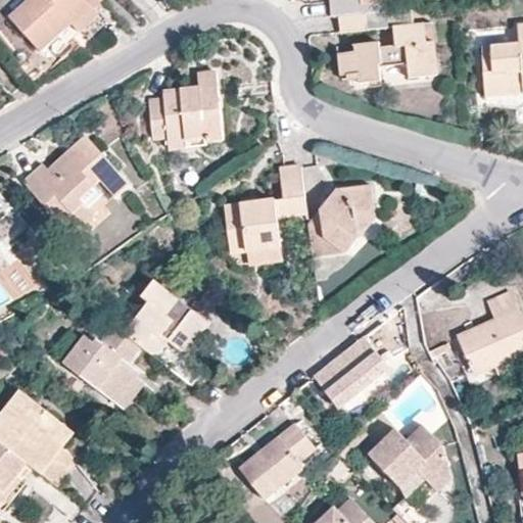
[(93,7),(101,0),(24,0),(7,15),(40,52),(66,30),(61,22),(66,17),(73,25),(93,7)]
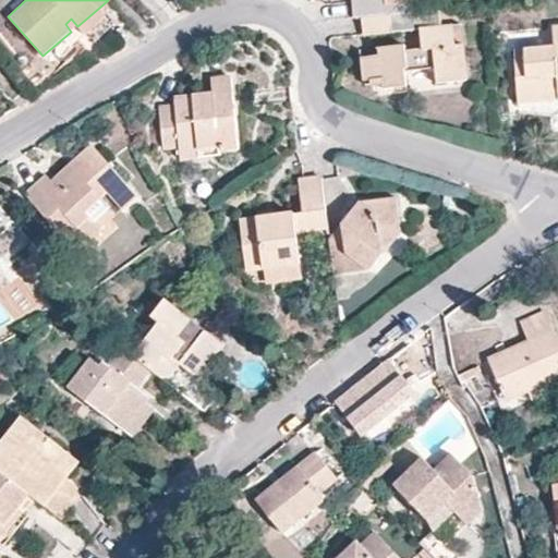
[(351,0),(353,16),(360,16),(405,12),(405,2),(409,1),(408,0),(351,0)]
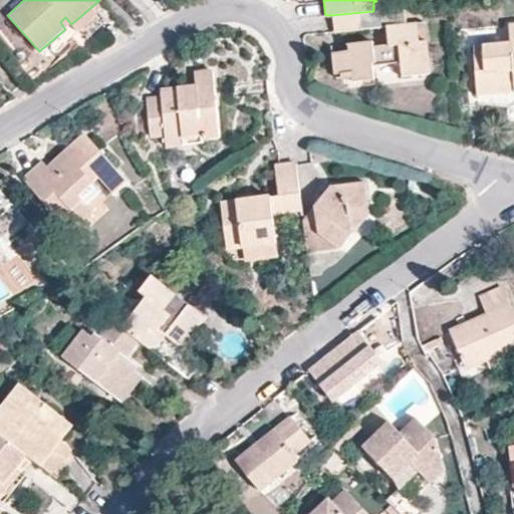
[(97,14),(91,7),(71,24),(78,31),(97,14)]
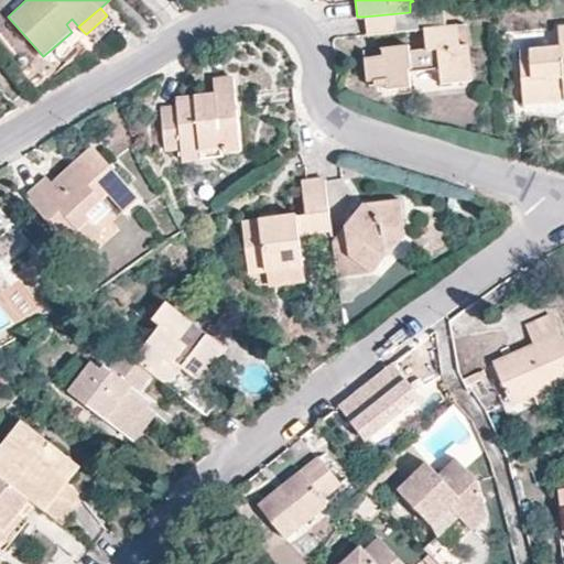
[(446,24),(444,9),(410,12),(364,17),(366,34),(422,28),(425,49),(410,52),(409,43),(381,46),(382,56),(364,58),(366,80),(375,79),(386,78),(386,85),(386,89),(411,86),(410,71),(438,67),(440,83),(472,79),(468,44),(461,44),(458,24),(446,24)]
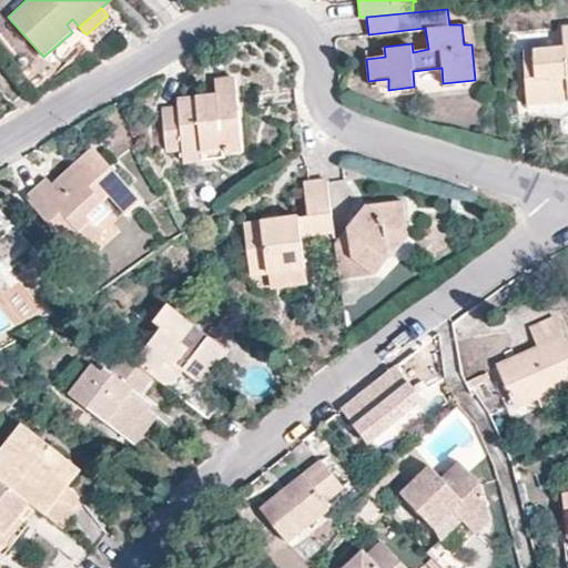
[(67,24),(72,32),(79,27),(72,19),(67,24)]
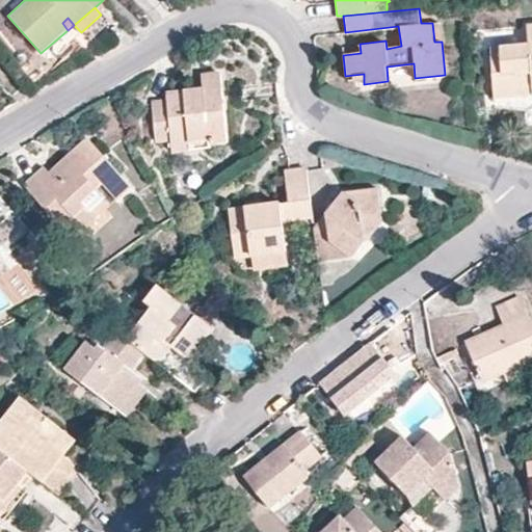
[(529,42),(489,45),(495,105),(531,100),(531,23),(527,24),(529,42)]
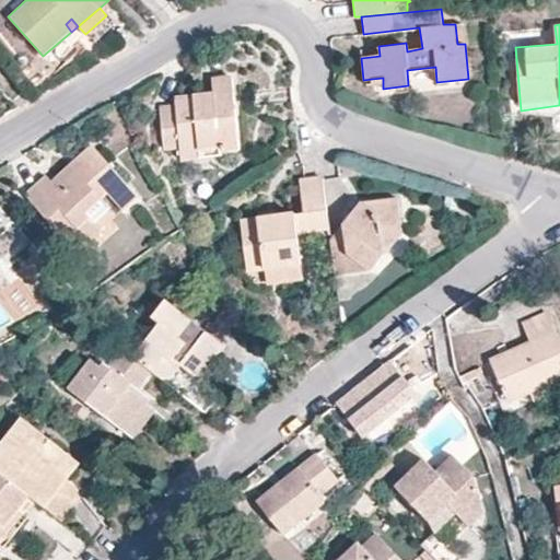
[(213,79),(213,90),(216,93),(216,102),(207,103),(206,95),(175,98),(175,106),(159,107),(162,150),(178,149),(179,153),(221,150),(221,154),(240,153),(232,78),(213,79)]
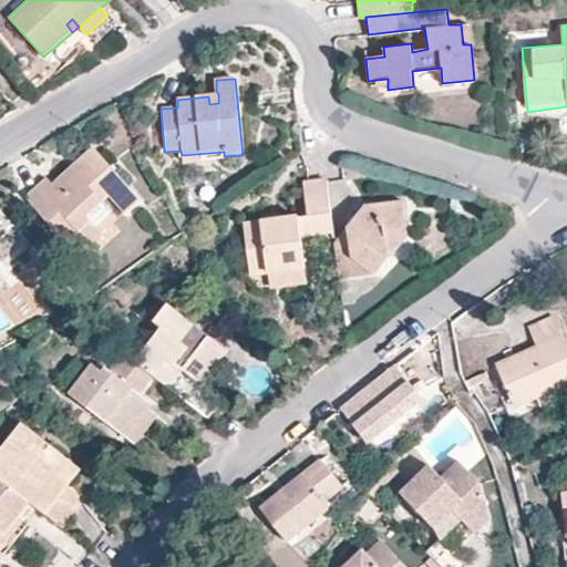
[(218,94),(216,91),(207,91),(208,96),(209,104),(218,103),(218,94)]
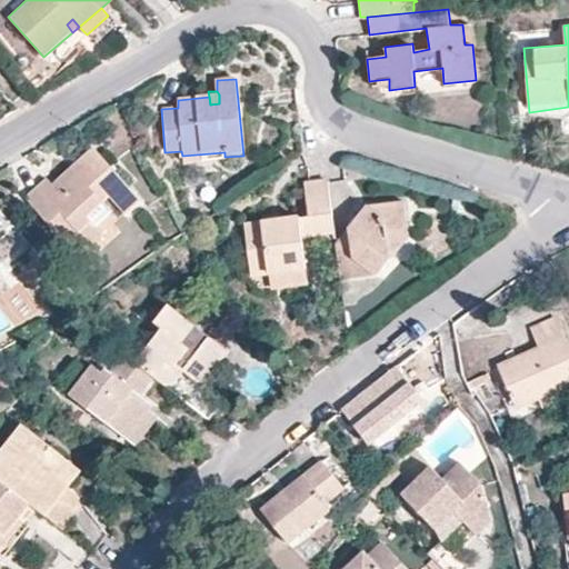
[(56,191),(51,186),(46,180),(23,200),(71,255),(85,242),(77,233),(91,221),(96,225),(109,212),(103,205),(109,198),(125,216),(141,201),(93,148),(78,162),(86,171),(78,178),(76,173),(56,191)]
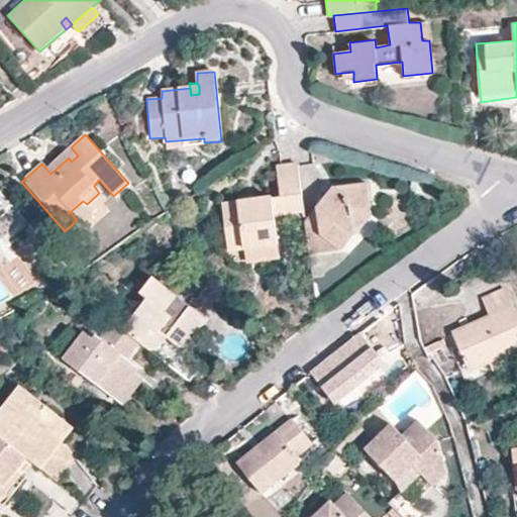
[(204,146),(204,142),(204,138),(166,141),(167,149),(204,146)]
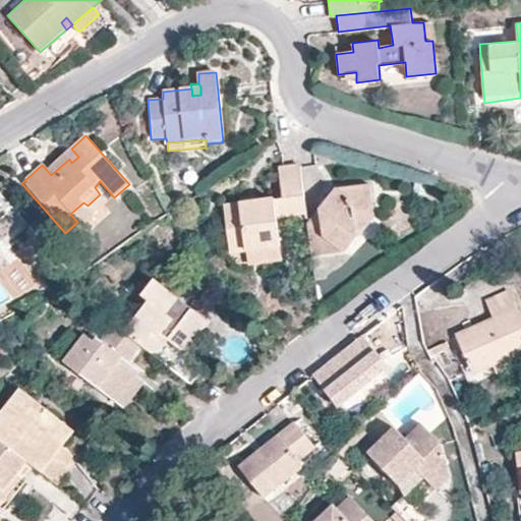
[(71,149),(47,170),(51,175),(69,159),(71,163),(78,157),(71,149)]
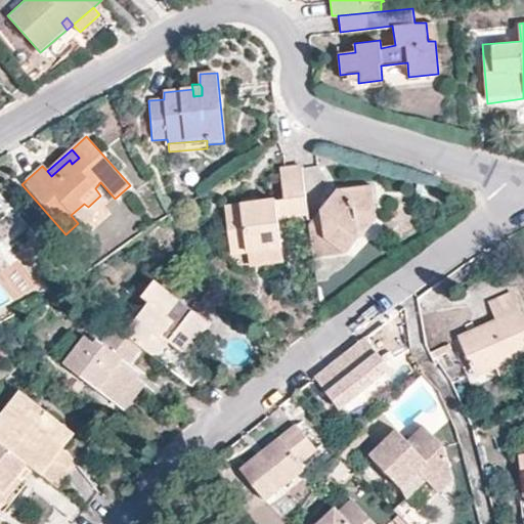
[(307,214),(302,166),(279,168),(282,199),(224,207),(230,255),(247,253),(248,266),(281,261),(277,218),(307,214)]
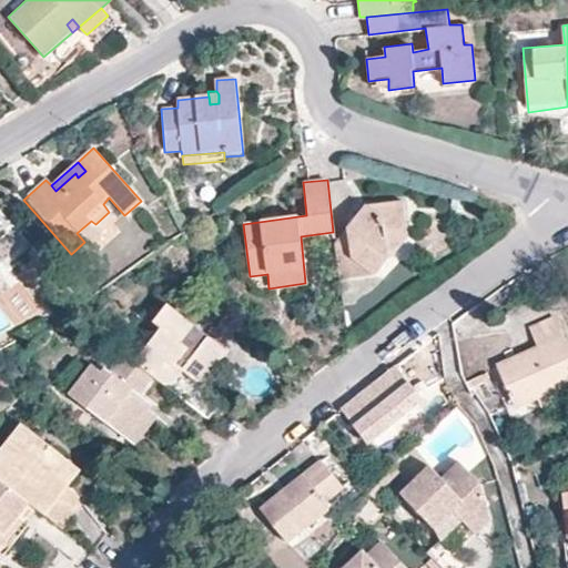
[(335,244),(341,282),(376,276),(373,257),(387,241),(408,239),(402,201),(365,205),(347,229),(348,243),(335,244)]
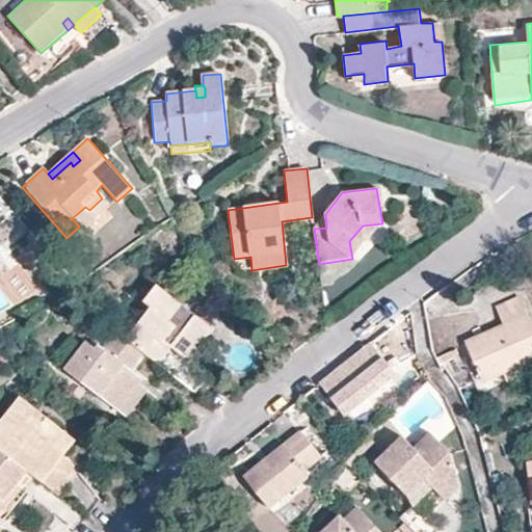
[(72,218),(79,227),(84,232),(98,221),(89,210),(85,207),(72,218)]
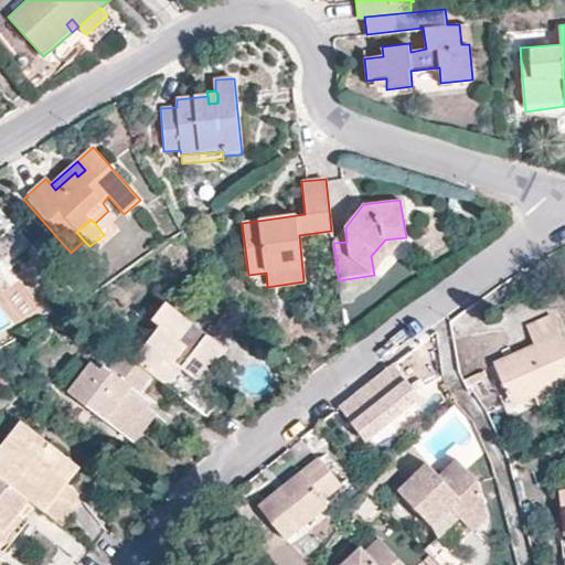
[(345,227),(333,243),(347,242),(345,227)]
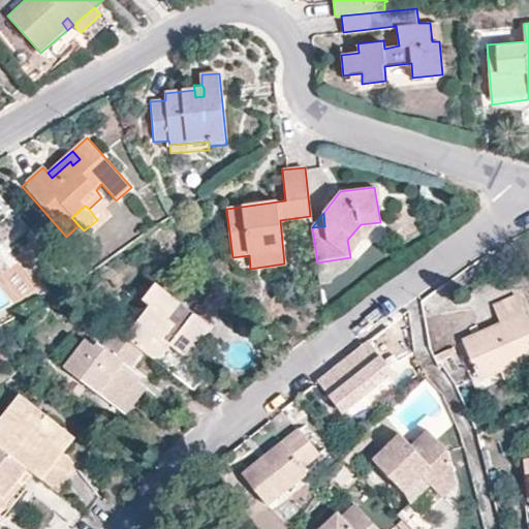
[(347,240),(350,257),(380,222),(361,224),(347,240)]
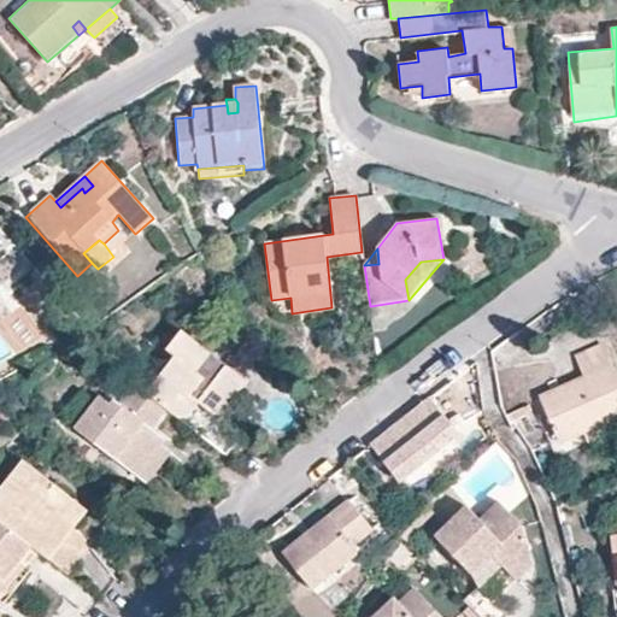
[(197,438),(222,458),(236,439),(217,422),(245,386),(216,363),(211,370),(201,363),(206,354),(180,334),(166,352),(174,358),(146,395),(164,411),(197,438)]
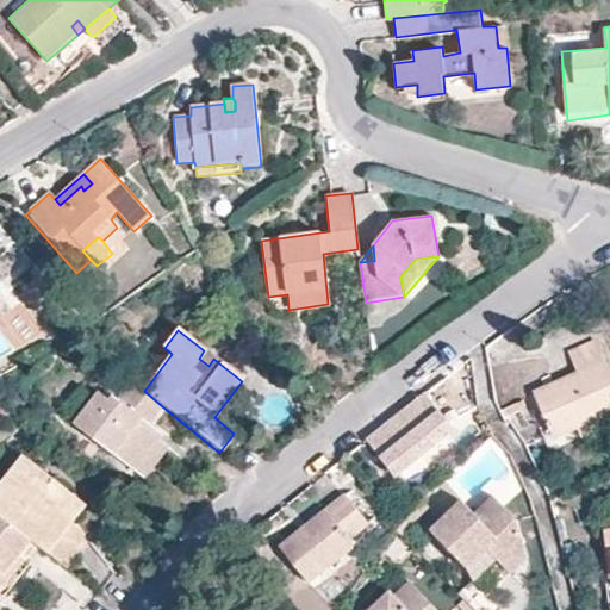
[(577,372),(534,392),(553,435),(609,409),(609,373),(595,341),(567,352),(577,372)]
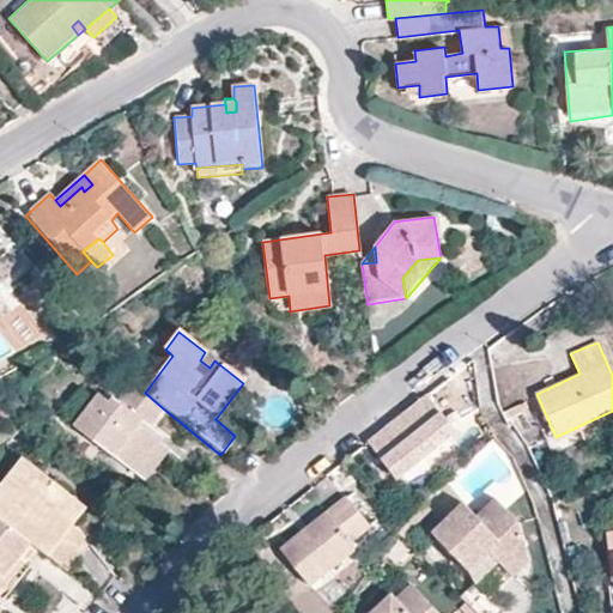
[(210,368),(214,360),(205,352),(200,360),(210,368)]
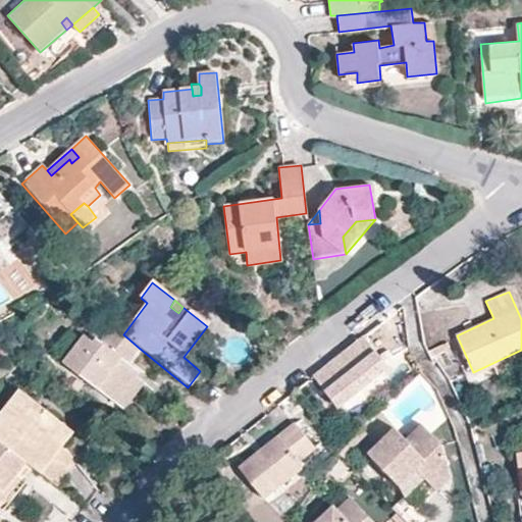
[(123,334),(110,324),(98,340),(93,336),(91,338),(81,332),(58,360),(108,401),(128,375),(121,369),(126,363),(139,348),(123,334)]
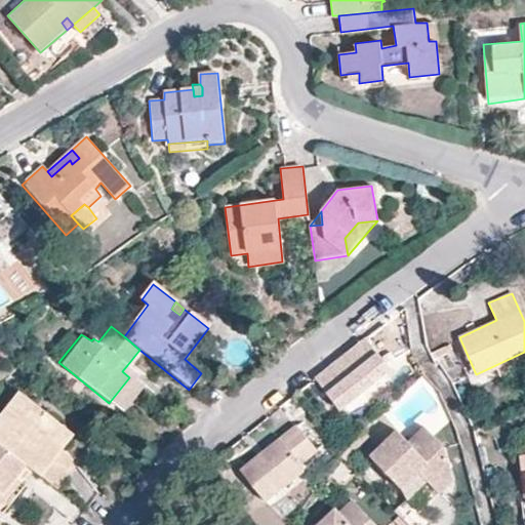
[(341,411),(392,371),(367,339),(316,378),(341,411)]
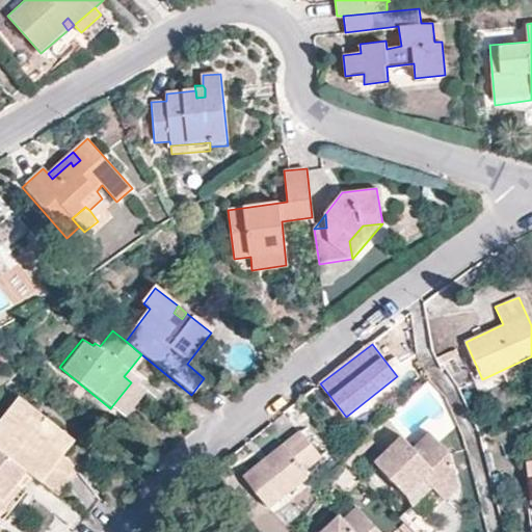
[(456,347),(436,357),(440,363),(459,353),(456,347)]
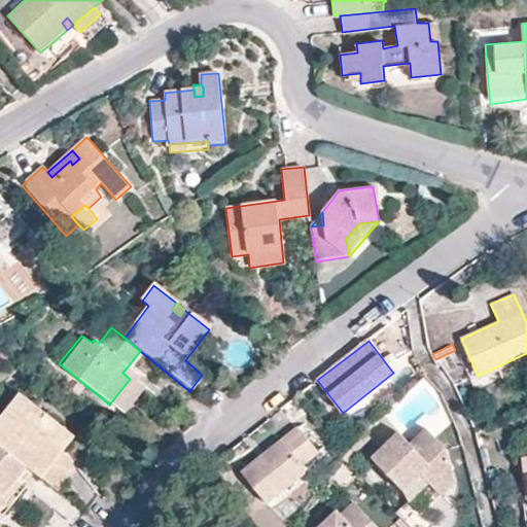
[(135,372),(128,366),(123,373),(130,379),(135,372)]
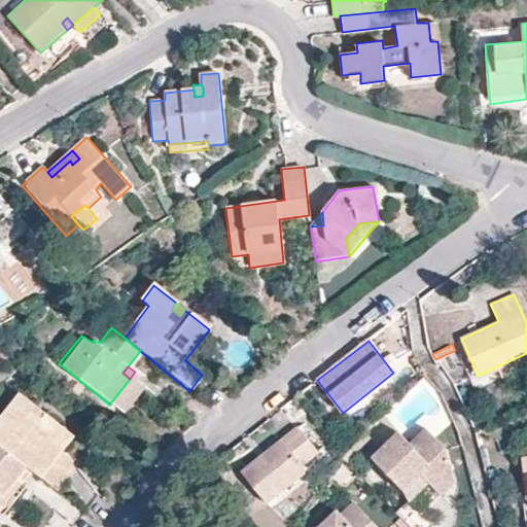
[(130,379),(109,405),(116,411),(137,385),(130,379)]
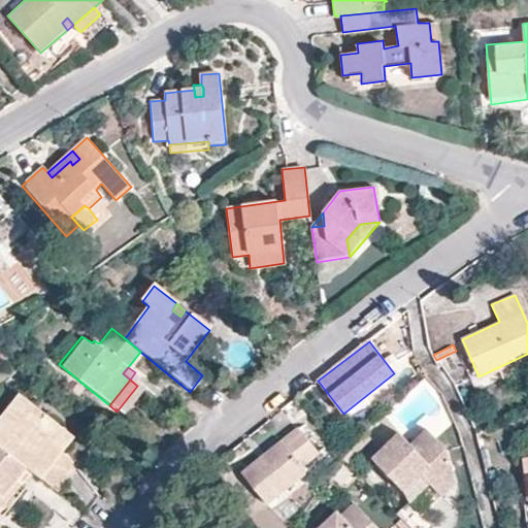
[(21,394),(0,419),(0,446),(33,472),(58,492),(76,465),(66,451),(57,444),(68,431),(46,415),(39,424),(32,418),(38,408),(21,394)]
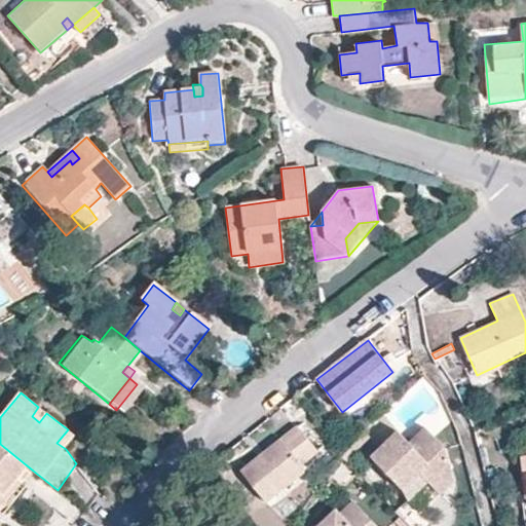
[(46,413),(38,407),(32,416),(39,422),(46,413)]
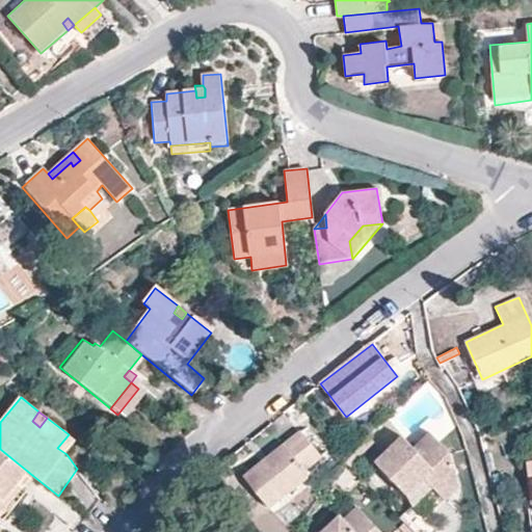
[(302,431),(270,458),(262,464),(245,478),(274,514),(290,501),(287,495),(301,482),(307,478),(307,476),(308,472),(307,471),(322,457),(302,431)]
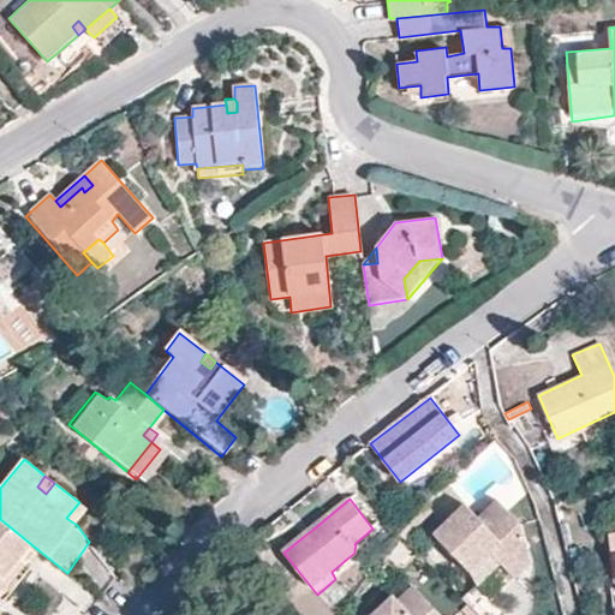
[(469,506),(439,536),(475,573),(495,554),(518,578),(533,565),(521,524),(501,501),(483,519),(469,506)]
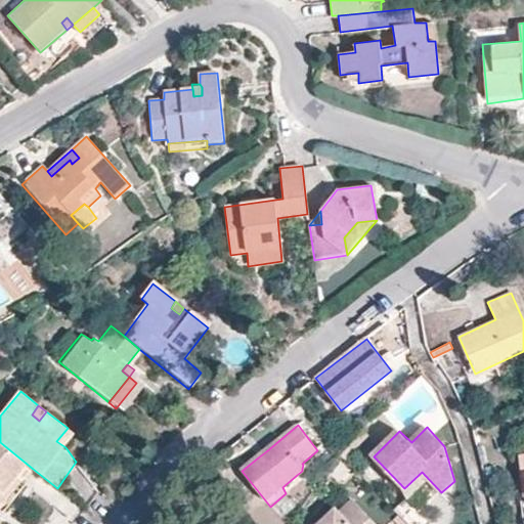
[(56,441),(66,447),(76,435),(68,428),(56,441)]
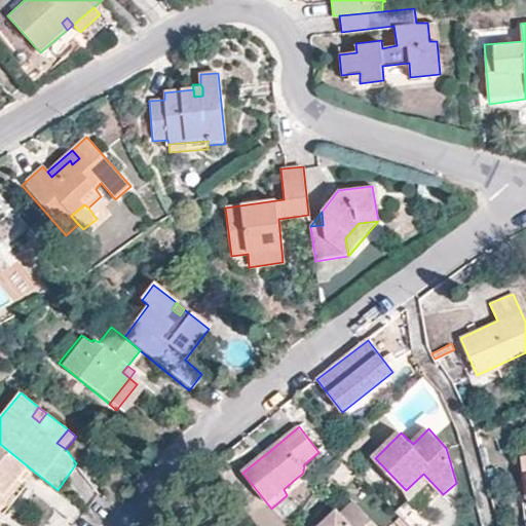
[(0,513),(33,471),(0,444),(0,513)]
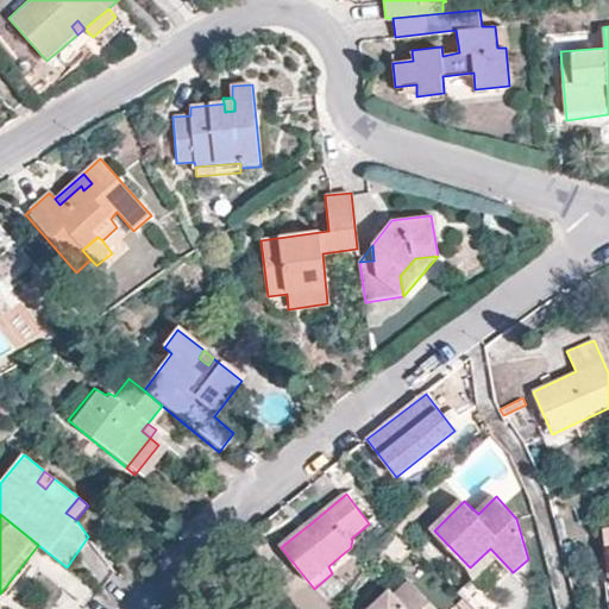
[(300,532),(309,525),(302,515),(293,523),(300,532)]
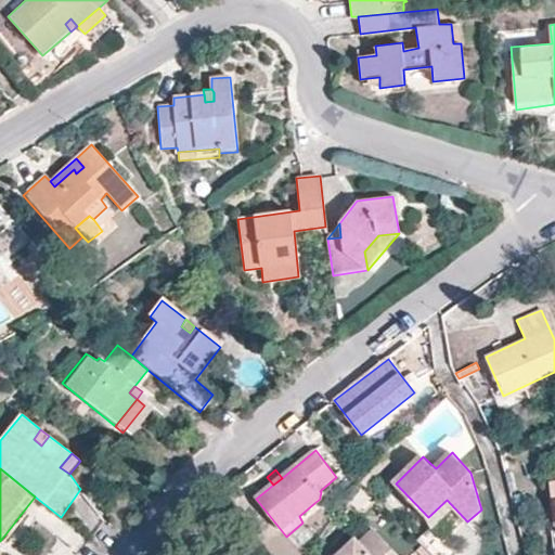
[(435,529),(422,541),(428,546),(435,554),(459,554),(461,554),(435,529)]
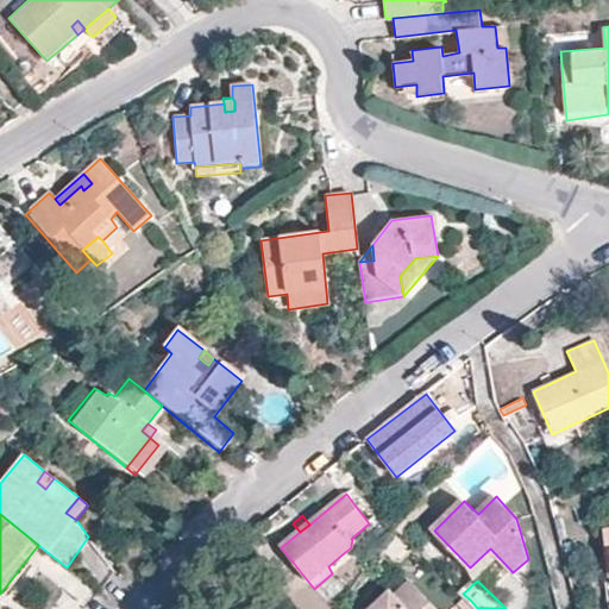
[(441,608),(415,582),(400,597),(395,591),(376,608),(441,608)]
